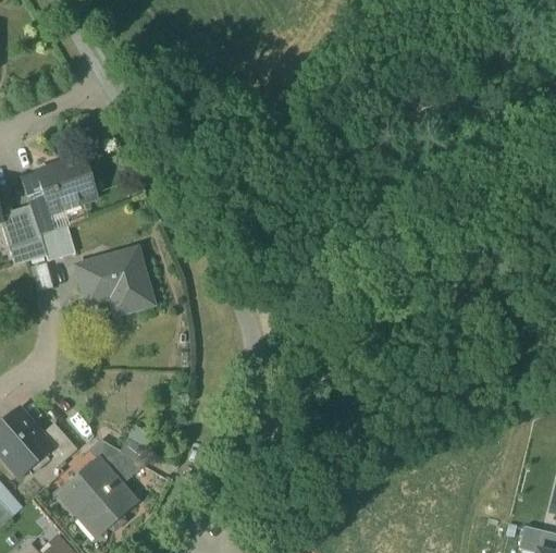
[(85,158),(61,166),(61,163),(36,171),(44,194),(50,212),(51,211),(98,196),(85,158)]
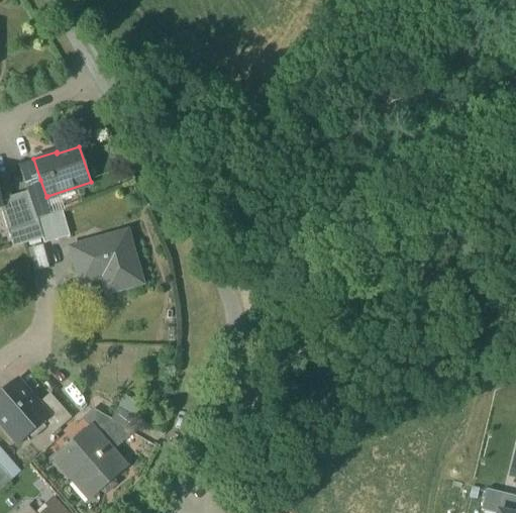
[(46,197),(40,180),(26,184),(28,189),(38,217),(53,211),(47,196),(46,197)]
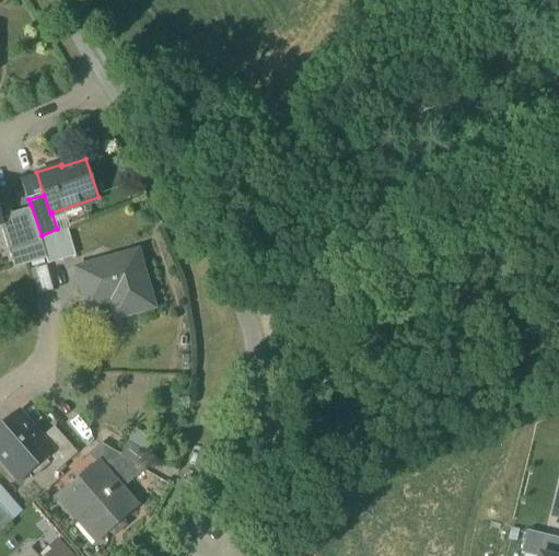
[(31,205),(14,210),(25,245),(42,240),(42,235),(31,205)]
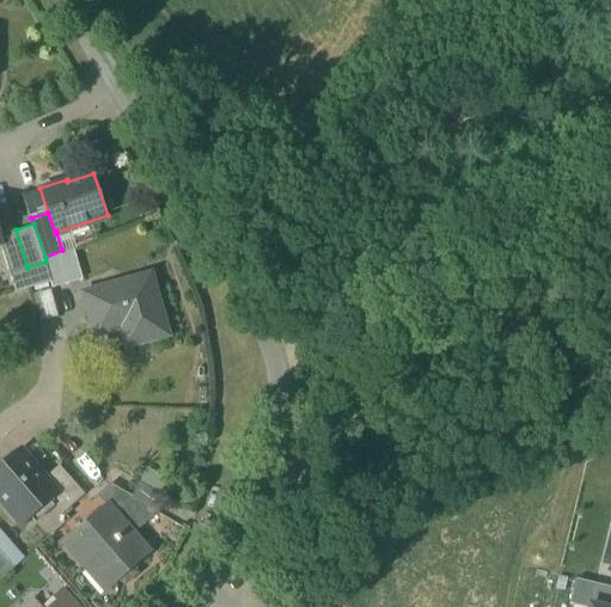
[(74,245),(63,250),(62,250),(46,257),(46,262),(54,286),(84,276),(74,245)]
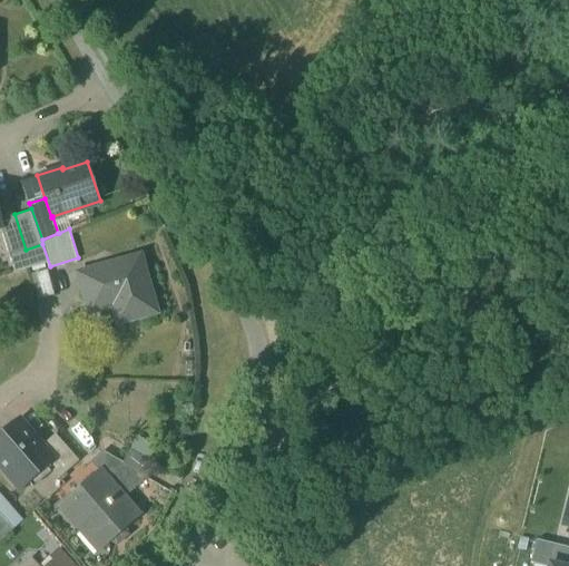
[(140,255),(80,272),(90,309),(123,300),(127,318),(156,310),(140,255)]
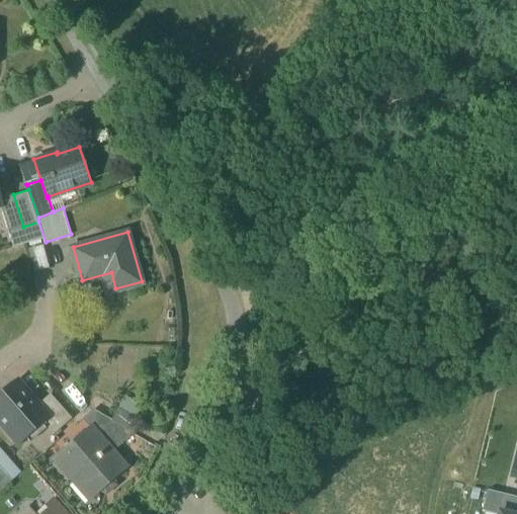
[(38,403),(17,378),(0,393),(0,420),(19,442),(49,417),(38,403)]
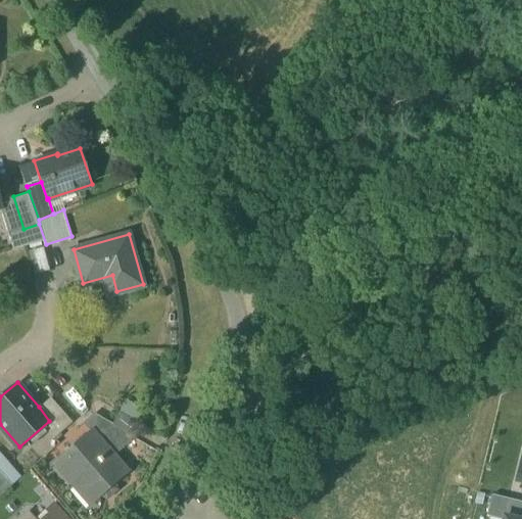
[(73,420),(51,396),(39,407),(49,421),(59,432),(73,420)]
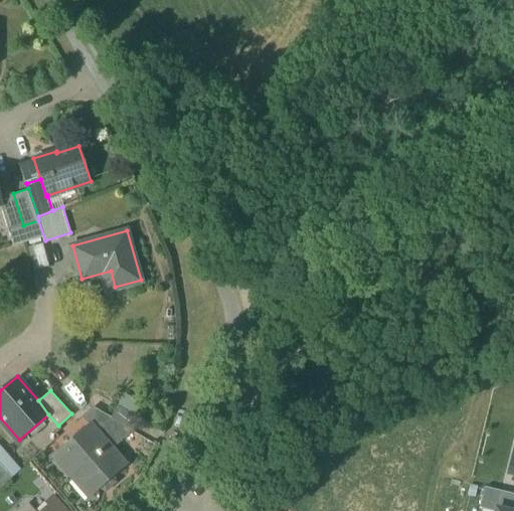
[(134,429),(112,415),(102,426),(117,444),(134,429)]
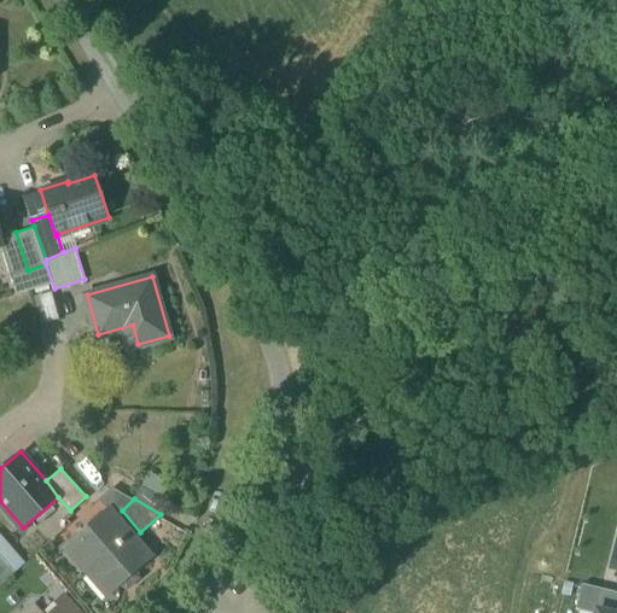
[(152,556),(109,507),(65,544),(88,571),(93,566),(114,590),(152,556)]
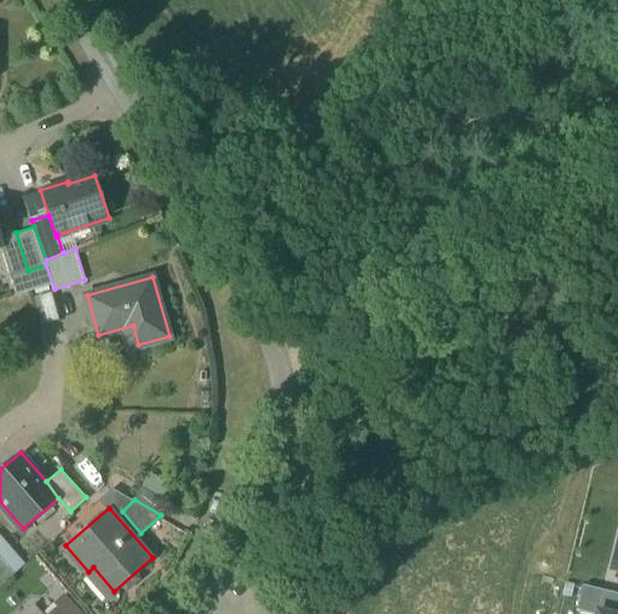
[(0,584),(16,571),(0,552),(0,584)]
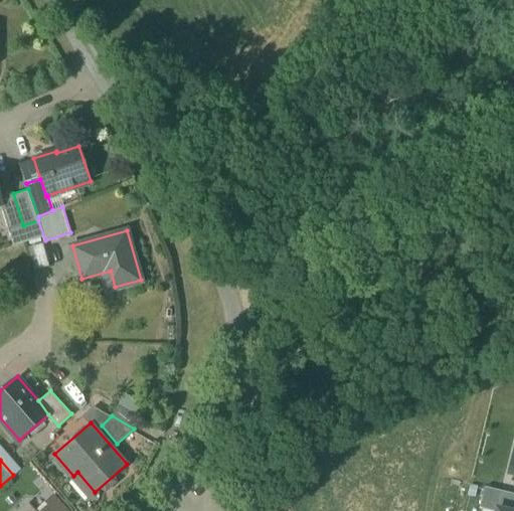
[(498,509),(506,510),(513,510),(513,492),(485,486),(480,506),(497,510),(498,509)]
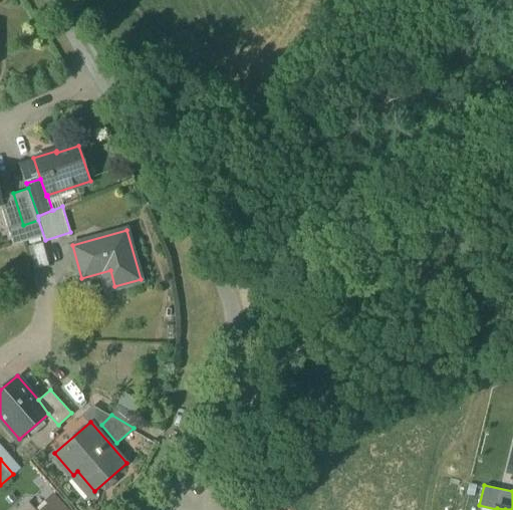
[(63,509),(51,497),(41,507),(43,509),(44,509),(45,509),(63,509)]
